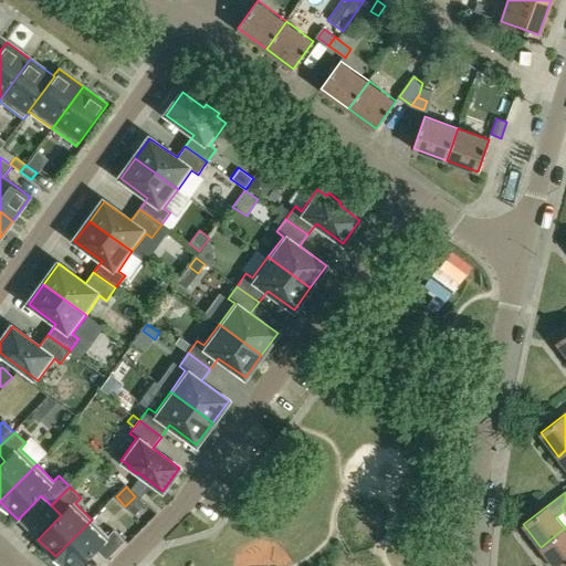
[(92,520),(55,556),(64,565),(80,565),(96,551),(106,561),(125,541),(114,530),(108,535),(92,520)]
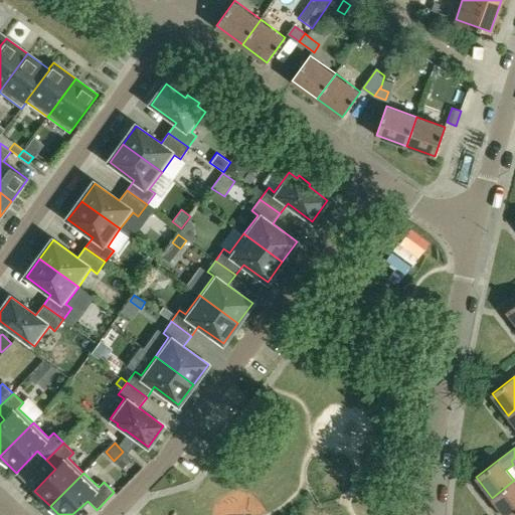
[(514,481),(514,480),(492,498),(505,514),(511,514),(514,513),(514,481)]
